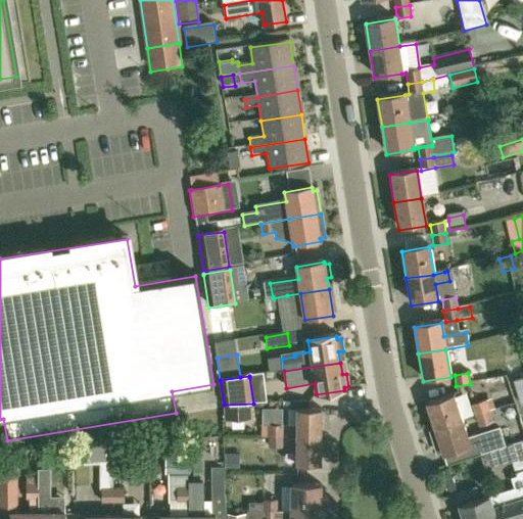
[(522,379),(513,383),(520,406),(522,405),(522,379)]
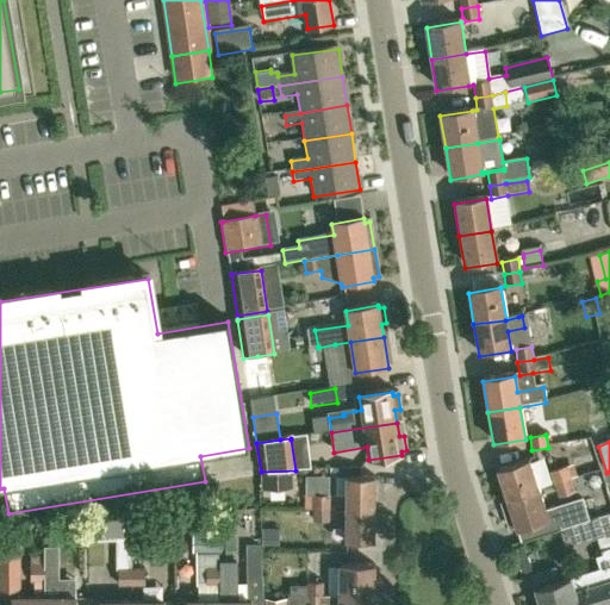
[(528,461),(497,472),(508,501),(539,492),(528,461)]
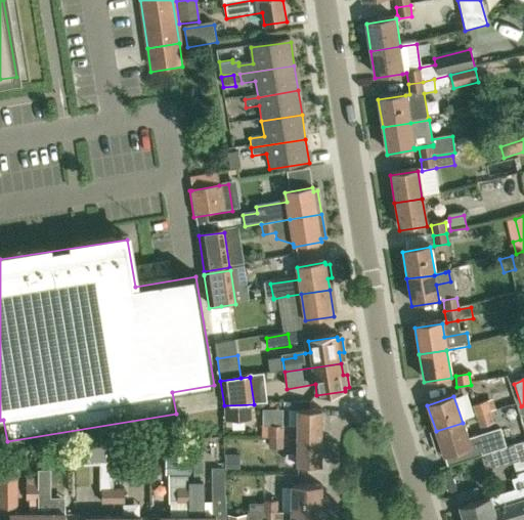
[(476,419),(490,414),(486,403),(473,408),(476,419)]
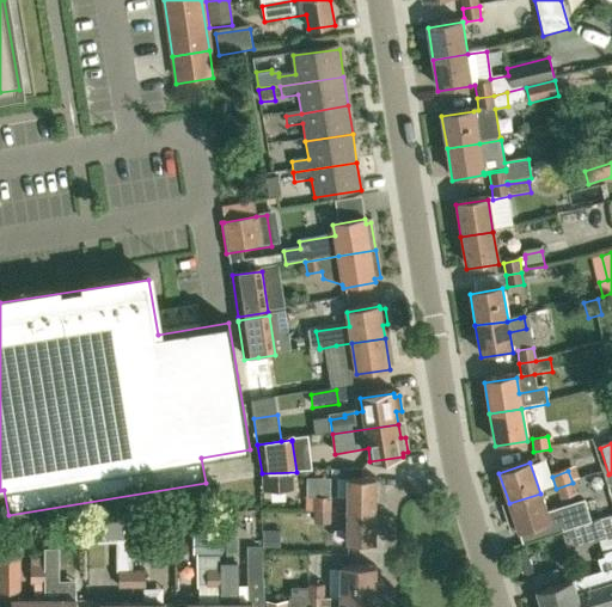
[(295,473),(265,474),(267,492),(297,492),(295,473)]
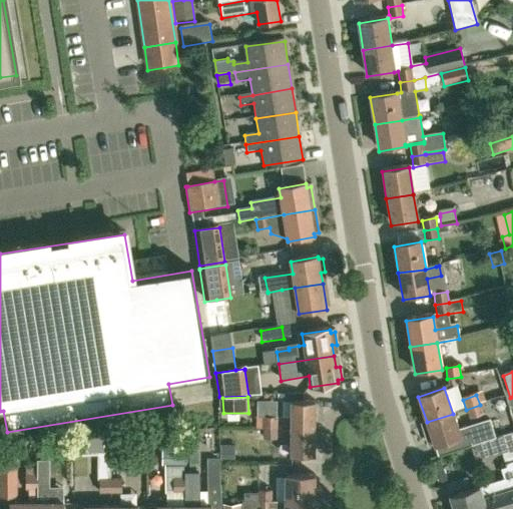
[(292,403),(292,430),(315,430),(315,403),(292,403)]
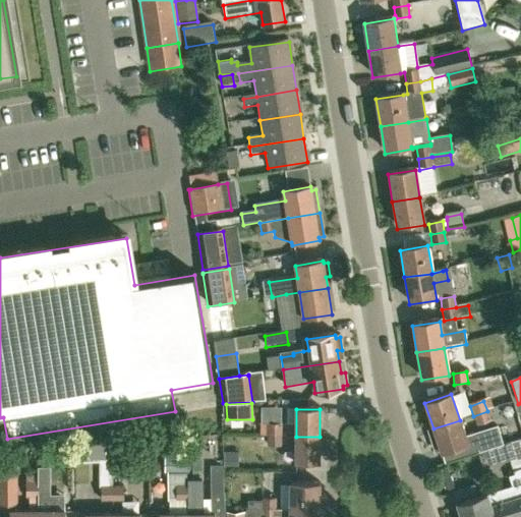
[(490,421),(487,411),(473,416),(477,426),(490,421)]
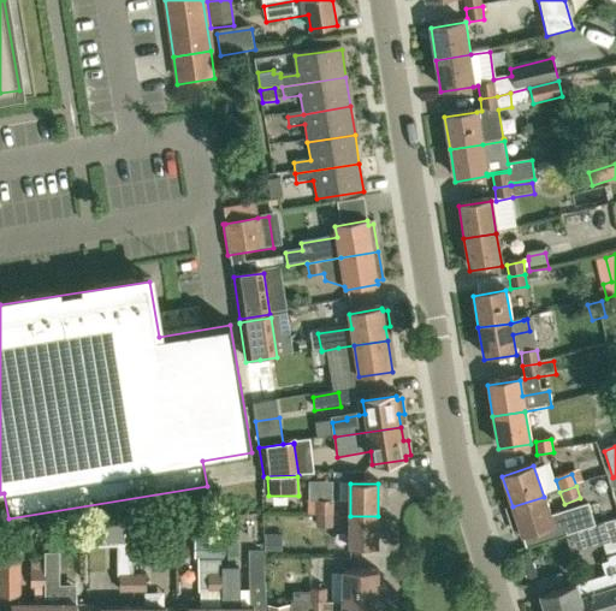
[(567,537),(594,528),(586,505),(550,517),(544,497),(513,506),(516,518),(510,521),(515,537),(521,534),(522,538),(527,550),(566,537),(567,537)]
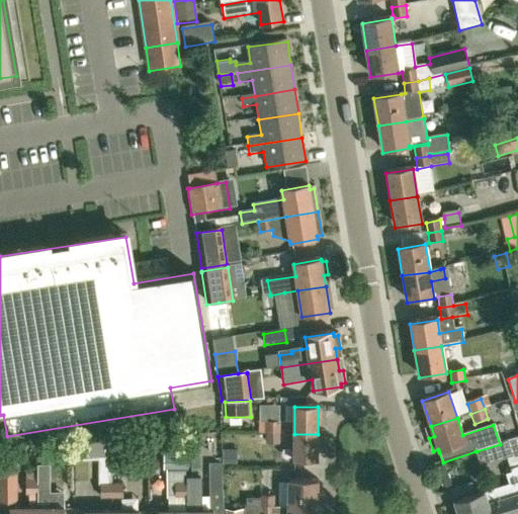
[(259,423),(259,434),(280,434),(280,423),(265,423),(259,423)]
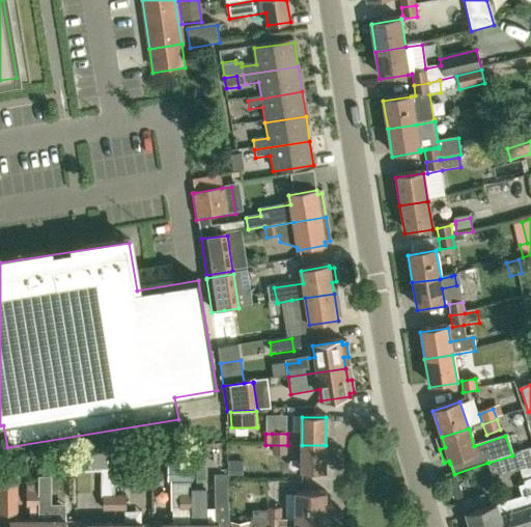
[(287,445),(266,445),(266,447),(256,447),(255,455),(272,456),(287,456),(287,445)]
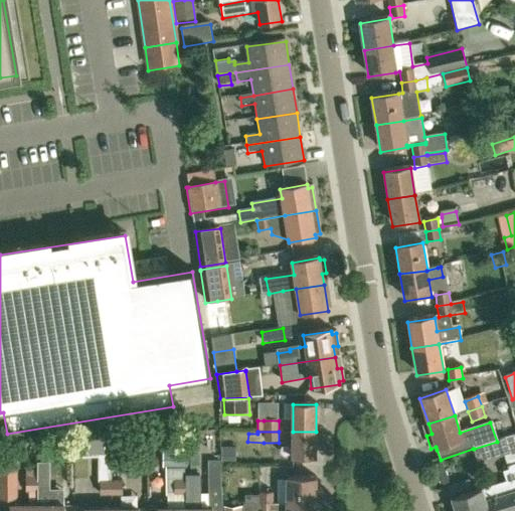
[(293,458),(296,458),(316,459),(316,432),(293,432),(293,458)]
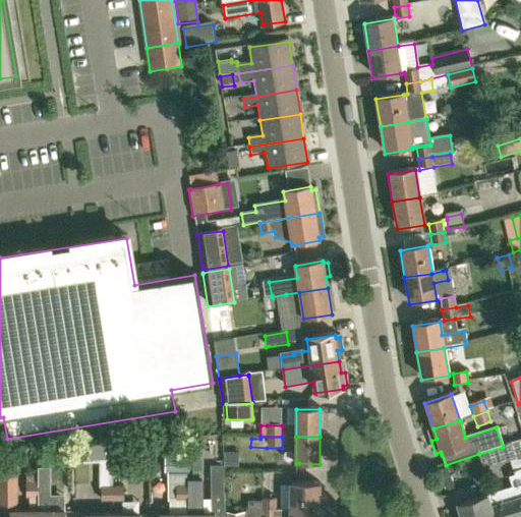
[(479,454),(478,454),(483,470),(510,462),(515,460),(510,445),(503,447),(479,454)]
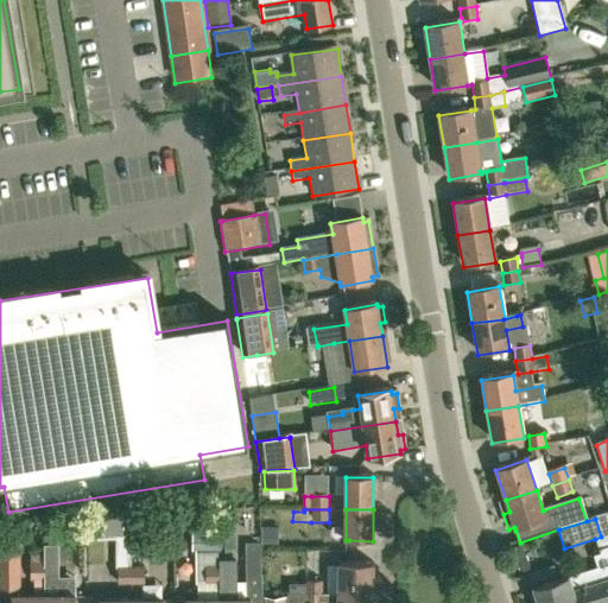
[(90,524),(90,538),(113,538),(113,524),(90,524)]
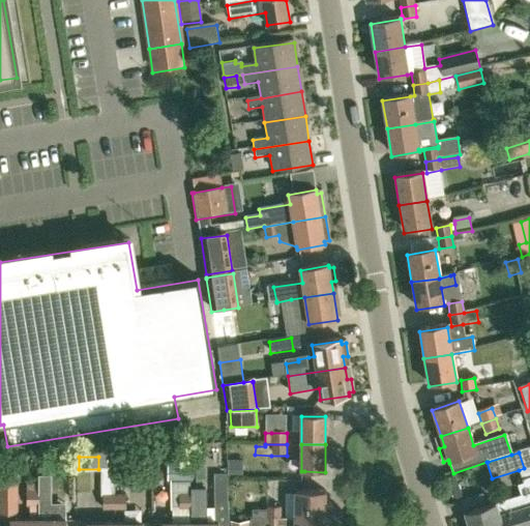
[(228,462),(228,477),(242,477),(242,462),(228,462)]
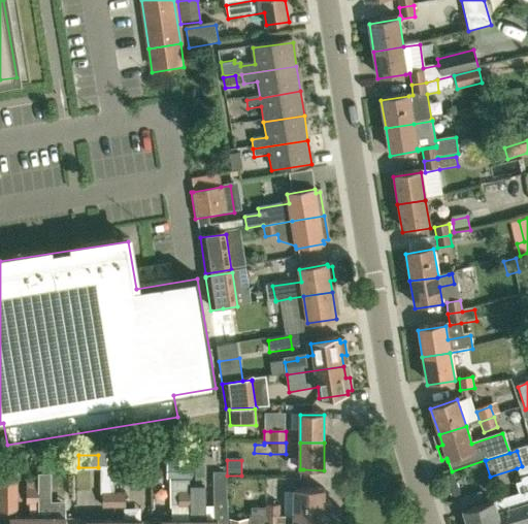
[(167,482),(190,482),(190,466),(167,465),(167,482)]
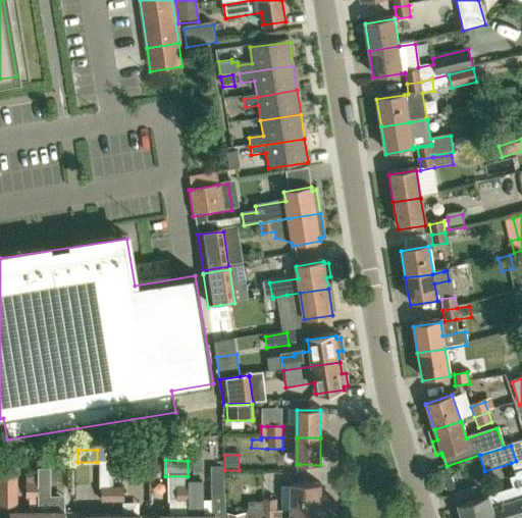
[(202,484),(189,484),(189,488),(189,504),(189,517),(225,517),(225,497),(224,498),(223,469),(211,469),(211,517),(203,517),(202,484)]
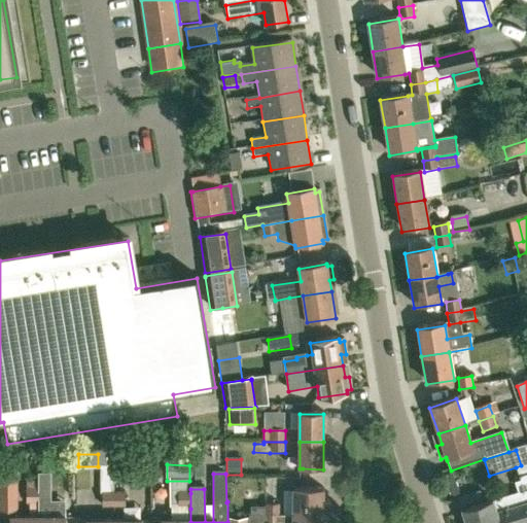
[(526,522),(526,480),(521,482),(519,483),(515,484),(518,494),(521,506),(506,510),(502,498),(492,501),(488,503),(484,504),(462,511),(466,522),(526,522)]
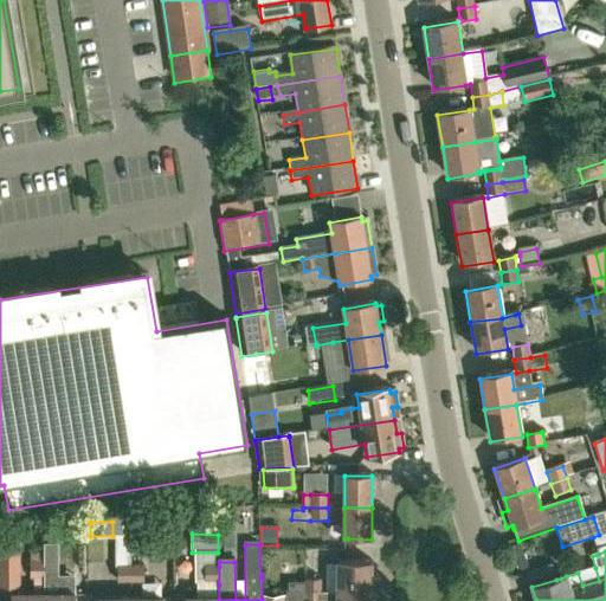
[(56,553),(44,553),(44,555),(44,563),(44,580),(57,580),(56,553)]
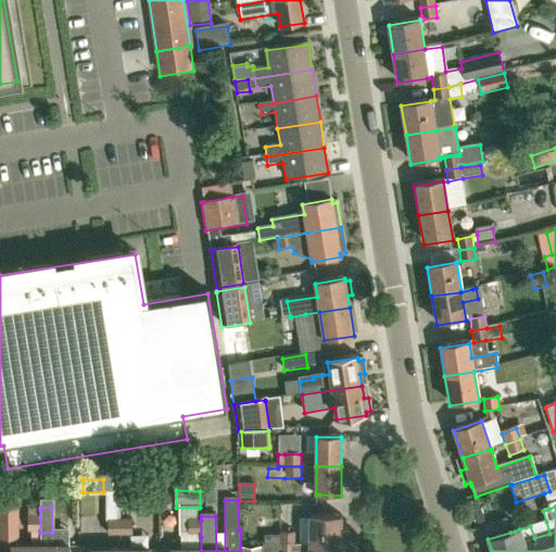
[(30,532),(40,532),(40,517),(40,510),(28,510),(28,532),(30,532)]
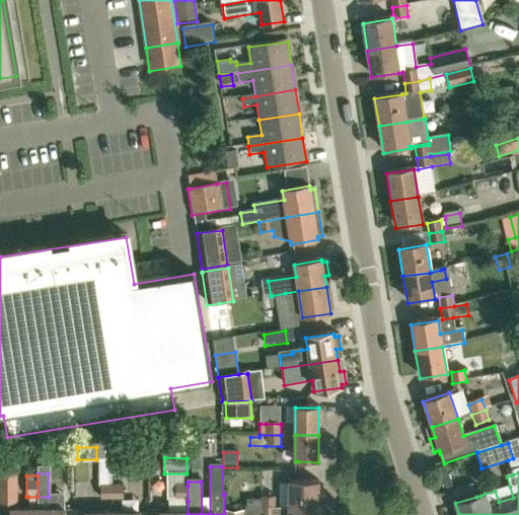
[(0,483),(0,504),(18,504),(18,483),(0,483)]
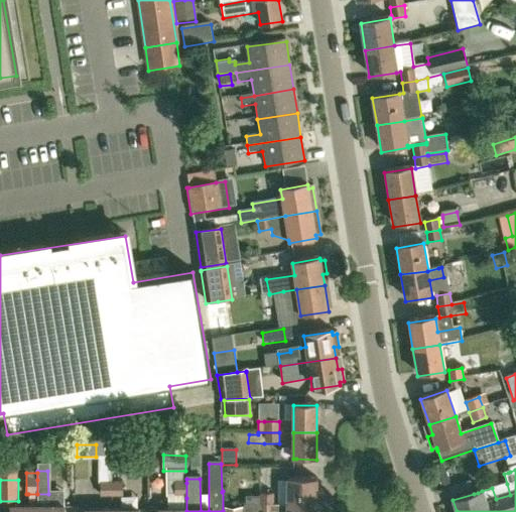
[(288,480),(287,507),(315,507),(316,480),(288,480)]
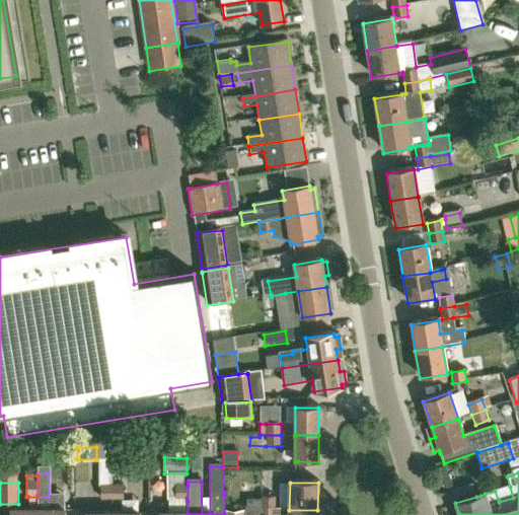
[(101,501),(113,501),(113,486),(101,486),(101,501)]
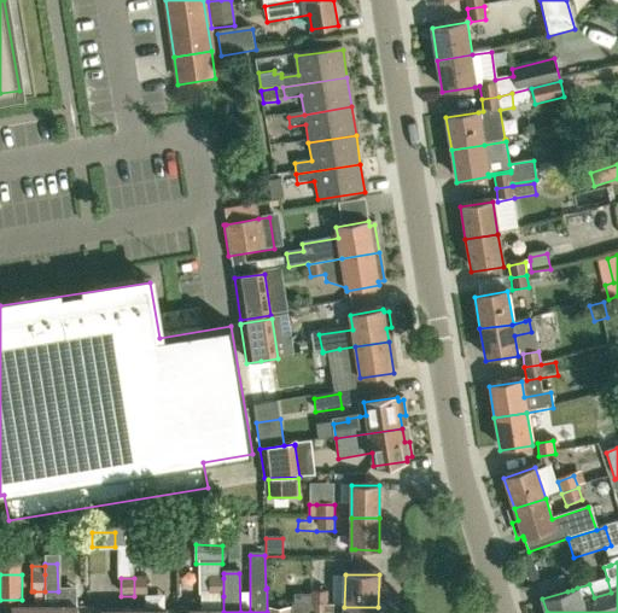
[(134,596),(147,596),(146,578),(134,578),(134,596)]
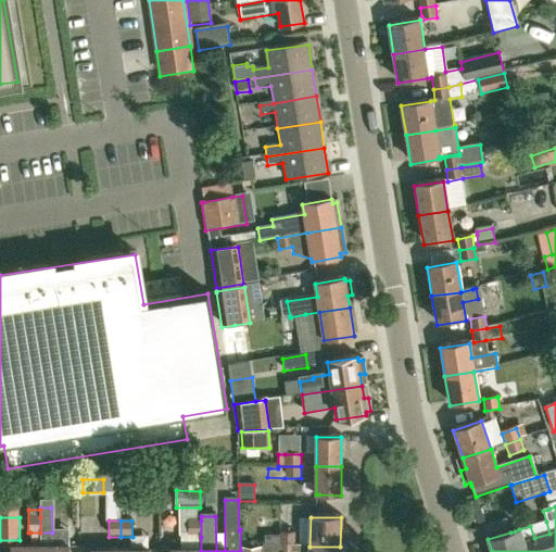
[(188,537),(201,537),(201,521),(188,521),(188,537)]
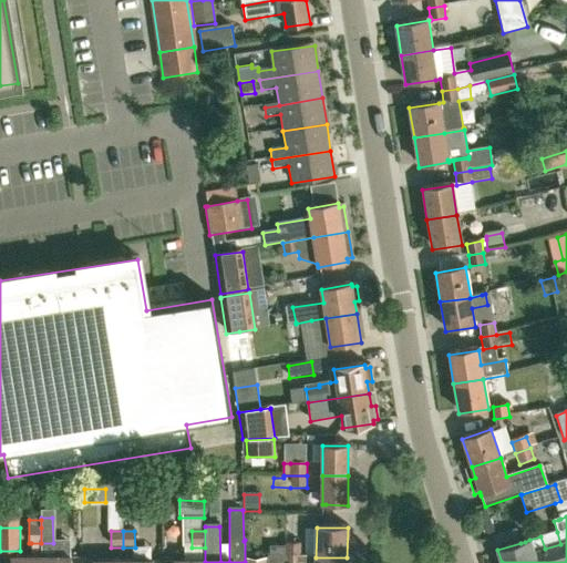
[(301,545),(285,544),(285,546),(269,546),(269,558),(301,556),(301,545)]
